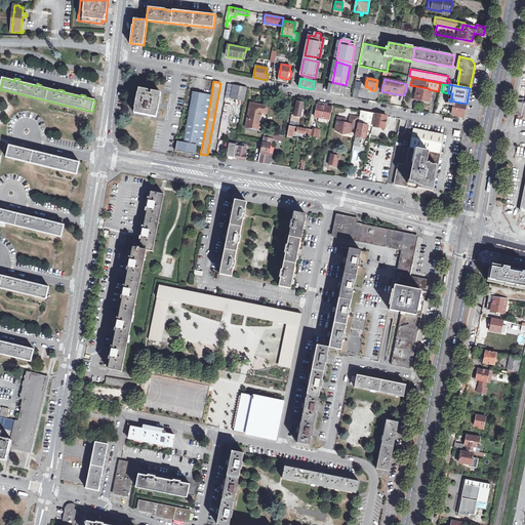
[(233,85),(230,98),(245,102),(247,88),(233,85)]
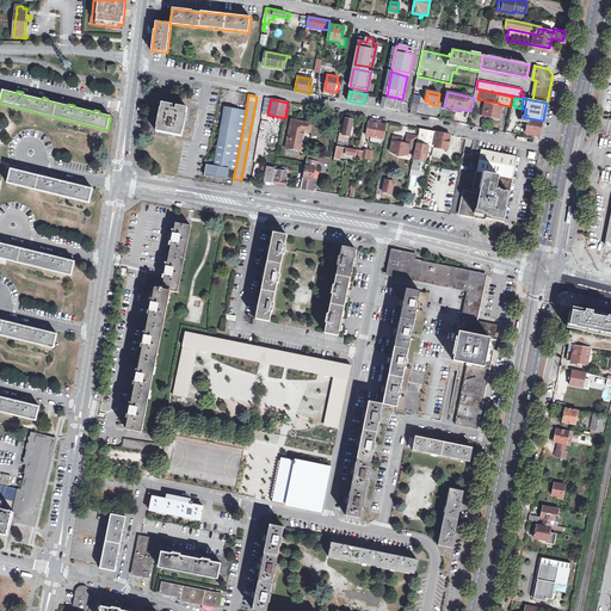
[(386,100),(383,107),(400,111),(401,104),(386,100)]
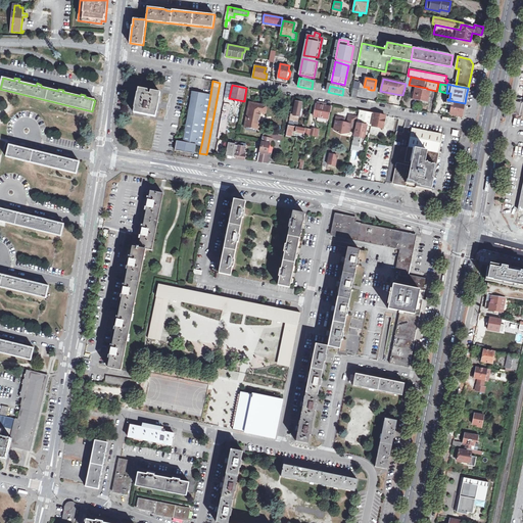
[(160,93),(139,88),(134,112),(155,116),(160,93)]
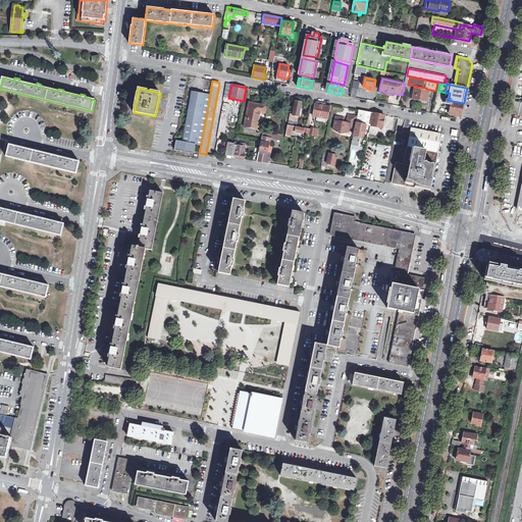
[(413,99),(418,100),(426,102),(427,97),(428,91),(415,89),(414,93),(413,93),(412,97),(413,97),(413,99)]
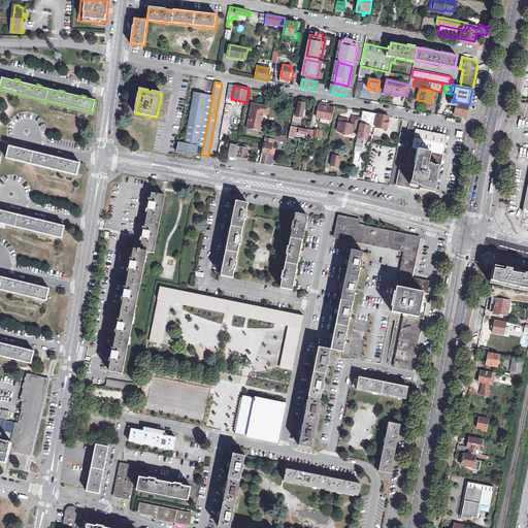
[(198,145),(203,146),(212,96),(194,93),(186,143),(178,142),(176,152),(183,153),(184,152),(196,154),(199,154),(199,149),(197,149),(198,145)]
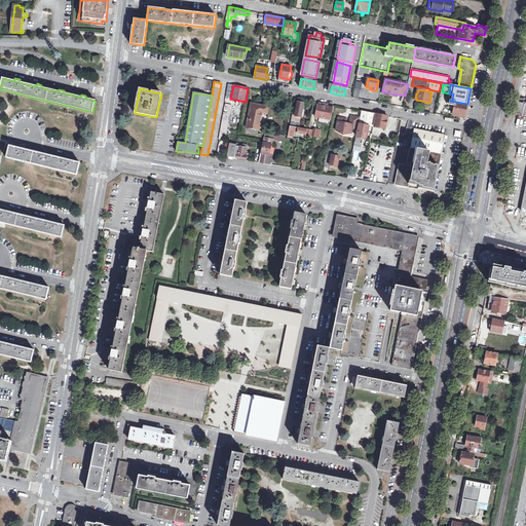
[(225,141),(228,128),(229,121),(232,103),(226,101),(219,139),(225,141)]
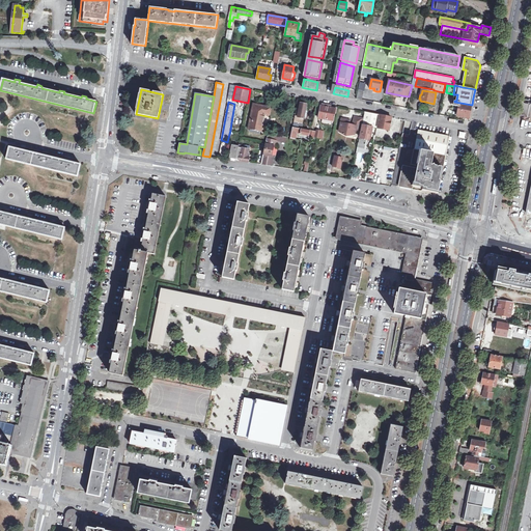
[(472,105),(454,102),(453,106),(459,107),(457,116),(469,118),(472,105)]
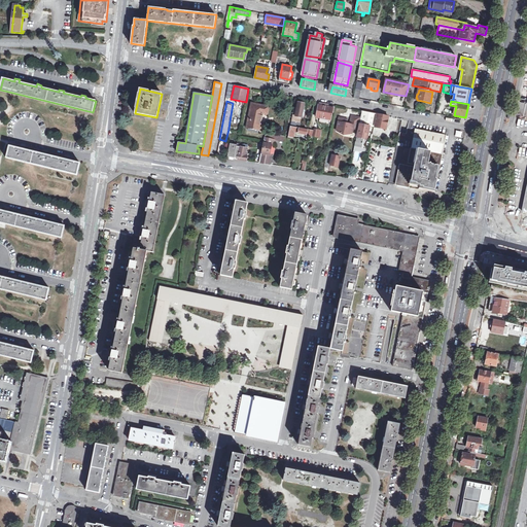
[(294,107),(290,127),(299,128),(301,118),(303,118),(304,112),(306,112),(307,110),(305,110),(306,104),(297,102),(296,108),(294,107)]
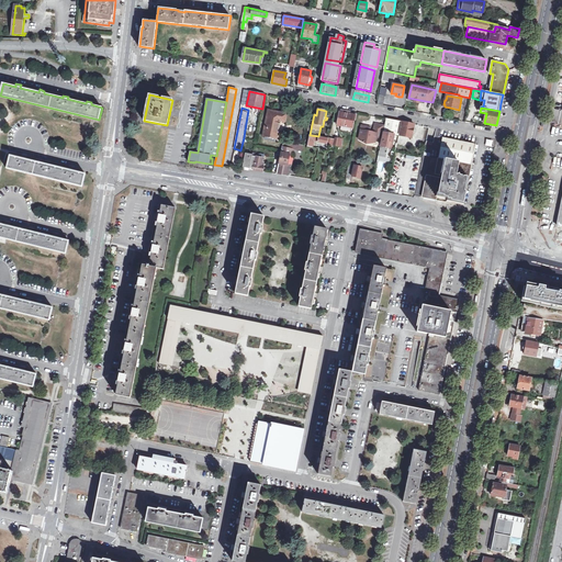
[(348,127),(352,128),(353,119),(356,119),(356,115),(348,114),(348,111),(340,110),(337,125),(348,127)]
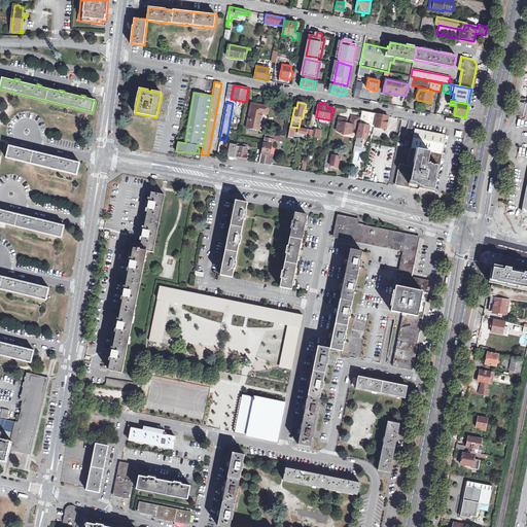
[(246,129),(258,131),(262,113),(267,114),(269,107),(252,104),(246,129)]
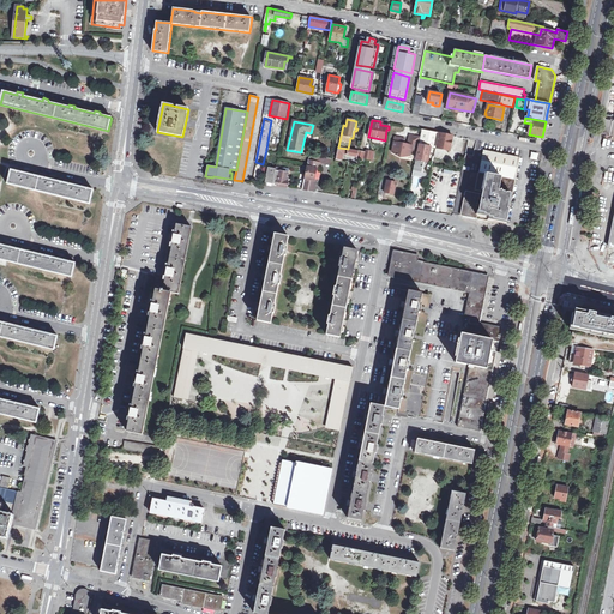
[(414,166),(413,172),(421,173),(423,162),(425,155),(429,156),(429,150),(426,149),(429,132),(421,130),(417,148),(419,149),(416,160),(415,160),(414,166)]
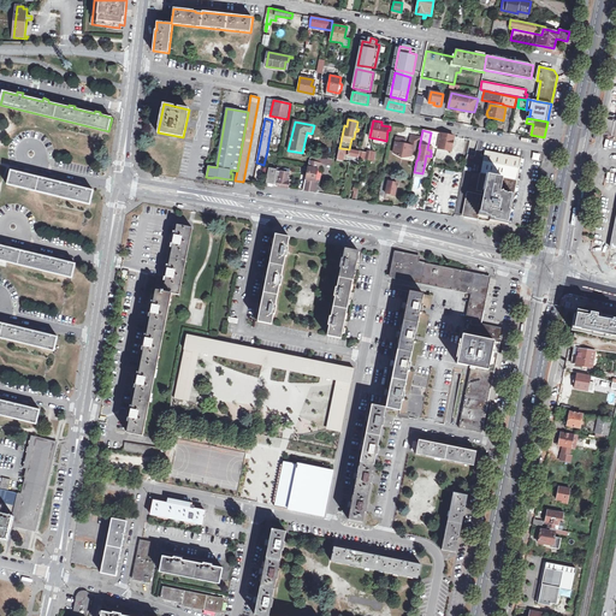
[(439,134),(431,132),(427,149),(431,150),(436,150),(437,148),(439,134)]
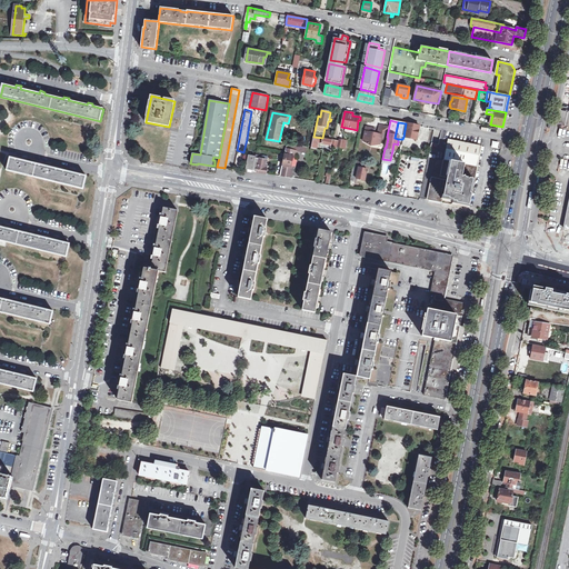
[(411,139),(417,140),(419,127),(407,123),(405,138),(403,137),(402,139),(401,146),(409,148),(411,139)]
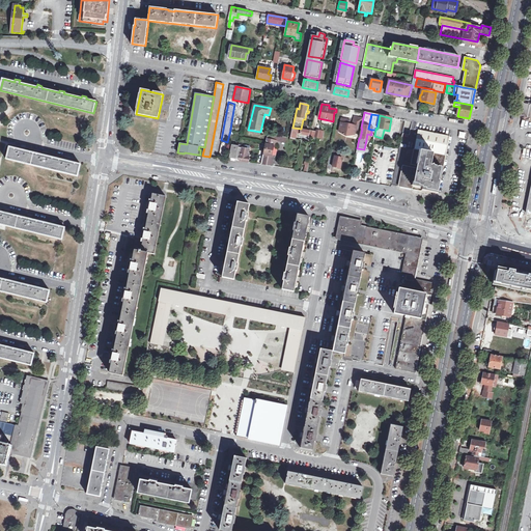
[(354,117),(353,126),(356,127),(357,120),(361,118),(354,117)]
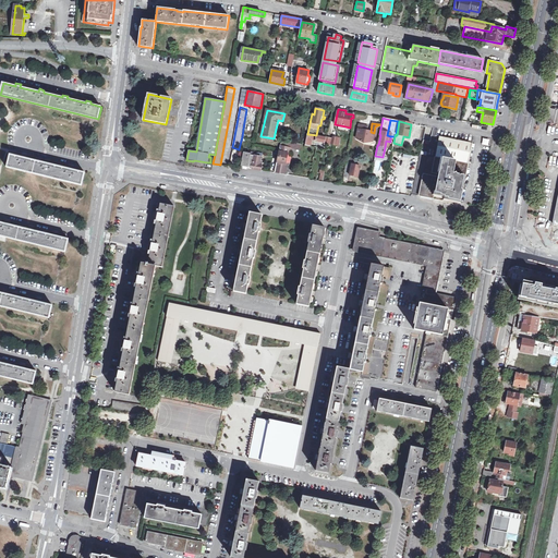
[(381,124),(379,124),(375,126),(374,133),(371,132),(365,131),(366,128),(359,125),(356,140),(364,143),(365,141),(372,142),(373,136),(378,137),(381,124)]
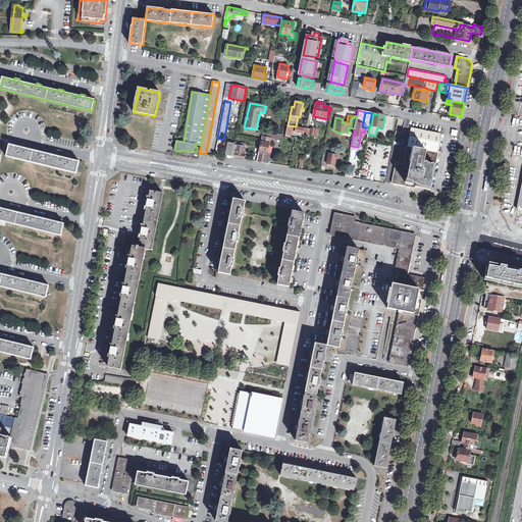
[(310,129),(296,126),(288,125),(285,136),(290,137),(291,131),(303,133),(303,134),(306,134),(306,136),(309,136),(309,135),(310,129)]
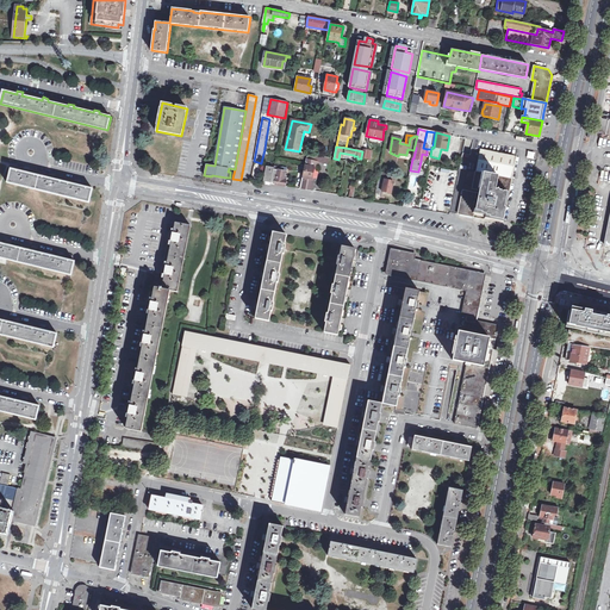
[(473,188),(480,190),(479,194),(464,191),(458,213),(471,217),(485,219),(485,217),(503,221),(510,188),(516,156),(481,149),(473,188)]
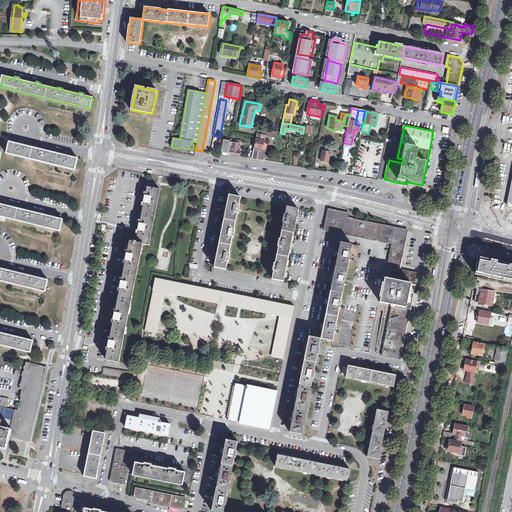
[(267,136),(268,131),(258,129),(252,158),(262,160),(264,150),(262,150),(264,141),(265,141),(267,140),(267,139),(267,137),(267,136)]
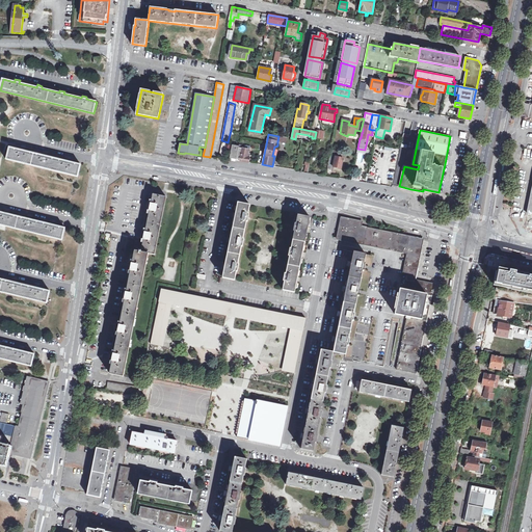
[(239,144),(239,147),(236,159),(236,160),(248,162),(249,158),(248,158),(247,158),(247,154),(248,150),(244,150),(245,147),(239,144)]
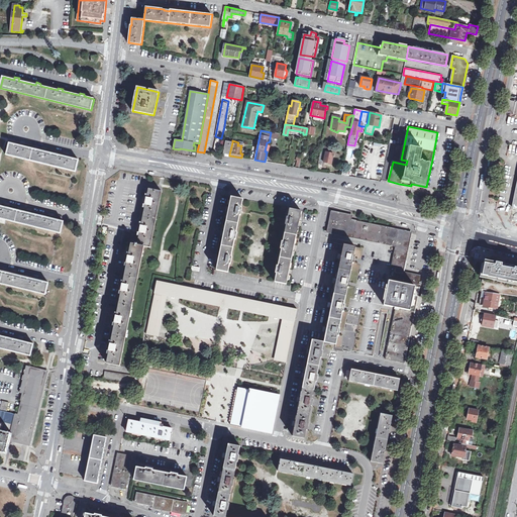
[(223,153),(229,154),(232,142),(225,141),(223,153)]
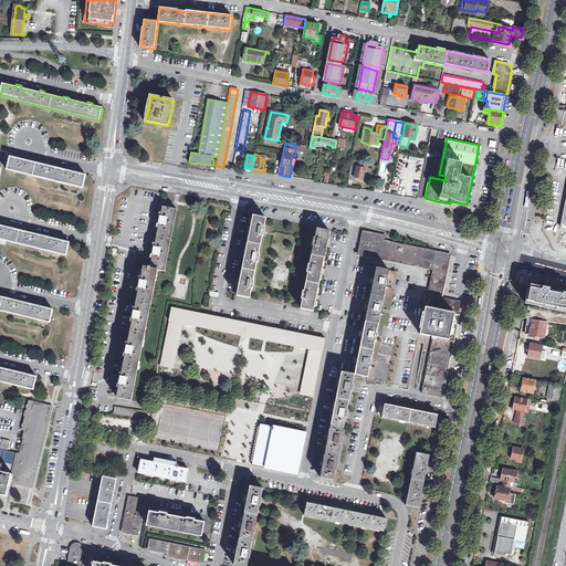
[(22,159),(11,157),(8,169),(83,188),(86,175),(74,173),(75,169),(70,168),(70,171),(51,166),(51,164),(46,163),(45,165),(28,160),(28,158),(22,157),(22,159)]
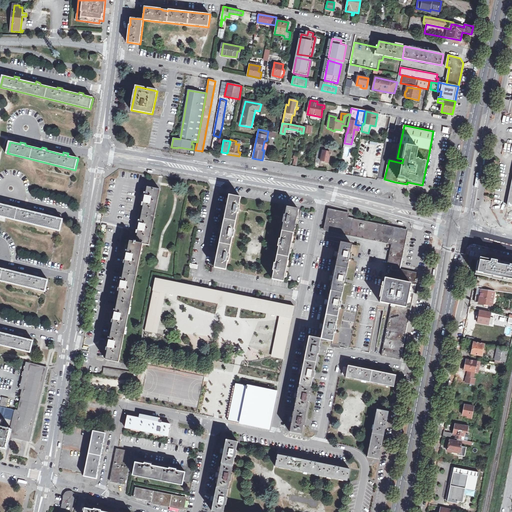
[(323,151),(323,150),(317,149),(315,162),(319,162),(320,161),(326,162),(329,152),(323,151)]
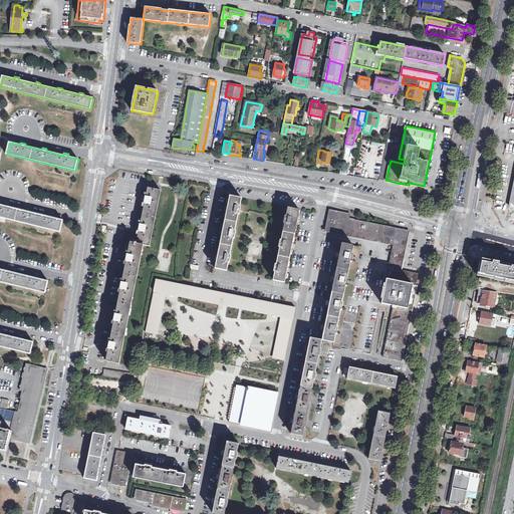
[(147,196),(145,196),(143,204),(145,204),(141,224),(139,224),(137,231),(139,232),(137,242),(135,242),(135,243),(131,242),(127,254),(125,254),(124,262),(126,262),(122,282),(120,282),(118,289),(120,290),(115,313),(113,313),(112,320),(114,320),(110,341),(108,341),(107,347),(108,348),(106,360),(117,362),(143,244),(149,246),(160,190),(148,188),(147,196)]
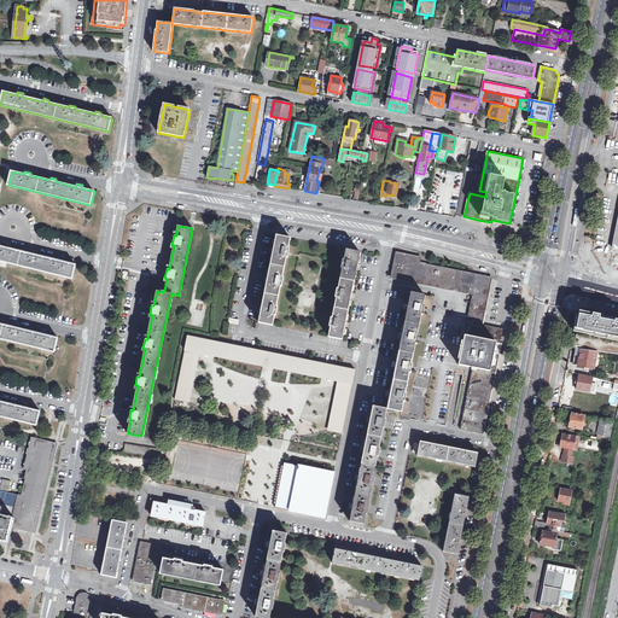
[(281,286),(283,286),(284,278),(283,278),(287,257),(289,257),(290,249),(289,249),(291,239),(278,227),(277,235),(274,246),(272,246),(270,254),(273,254),(268,275),(266,275),(264,281),(267,283),(262,304),(260,304),(258,310),(261,312),(258,322),(273,326),(275,315),(277,315),(278,307),(277,307),(281,286)]
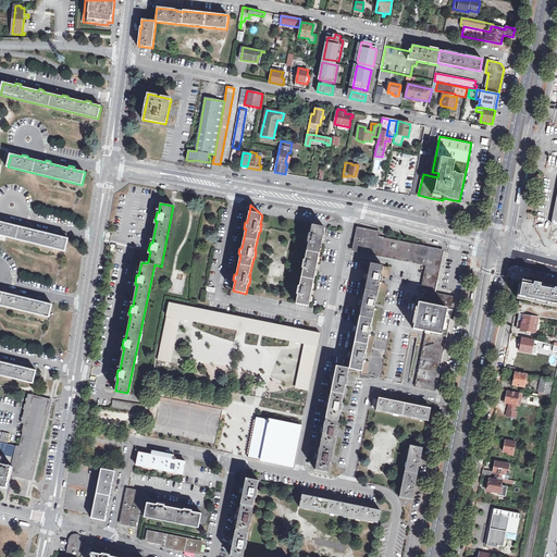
[(5,223),(0,221),(0,235),(65,251),(69,238),(58,236),(58,233),(53,232),(52,235),(34,231),(34,227),(29,226),(29,230),(11,224),(11,222),(7,221),(5,223)]
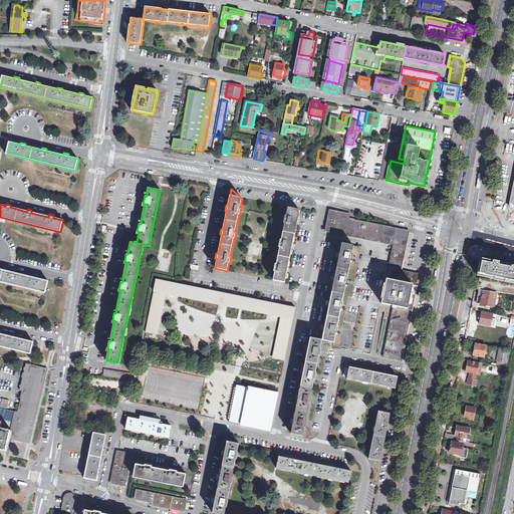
[(292,249),(294,250),(296,244),(293,243),(296,225),(299,226),(300,220),(298,220),(299,210),(288,208),(286,216),(285,216),(283,223),(284,224),(281,240),(280,240),(278,247),(280,248),(276,264),(275,264),(274,271),(275,272),(273,280),(285,282),(287,273),(290,273),(291,268),(288,267),(292,249)]
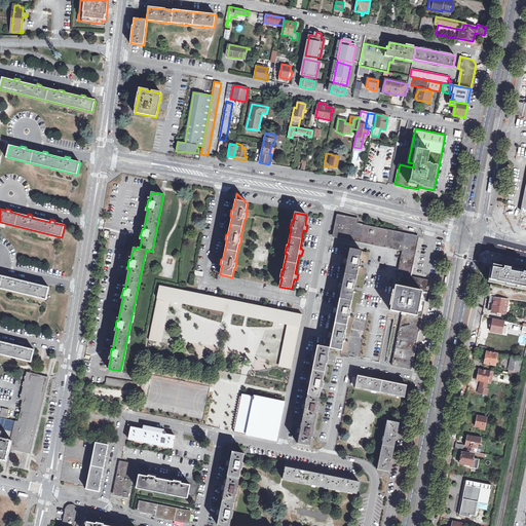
[(358,220),(338,216),(335,229),(334,229),(334,231),(335,231),(334,237),(403,251),(390,310),(402,313),(391,366),(410,369),(428,282),(409,277),(417,237),(357,225),(358,220)]
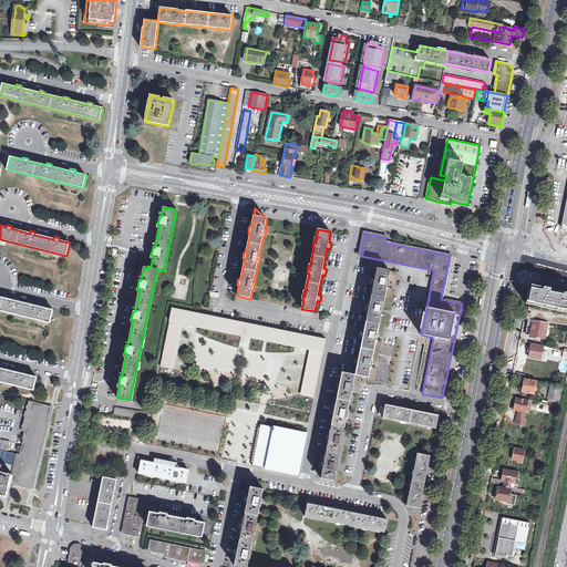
[(358,366),(356,375),(369,378),(370,369),(371,369),(373,361),(372,360),(375,342),(377,342),(379,333),(378,333),(381,315),(382,316),(384,307),(383,307),(387,288),(388,289),(390,280),(389,280),(390,271),(377,268),(374,278),(371,278),(370,284),(373,285),(369,306),(366,306),(364,310),(368,311),(364,332),(360,331),(359,337),(363,338),(359,359),(354,359),(353,363),(358,366)]
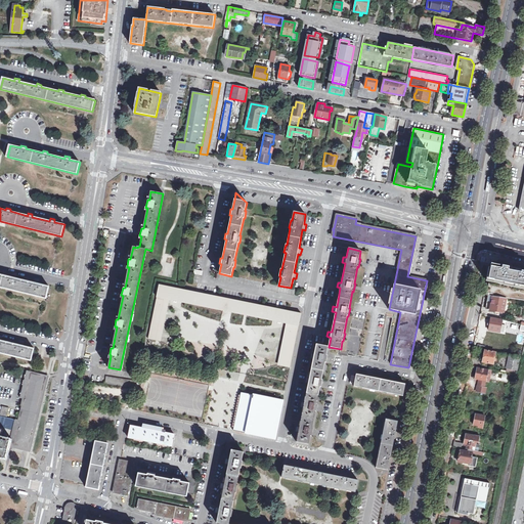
[(523,271),(509,269),(509,267),(493,264),(489,285),(487,295),(490,296),(507,298),(523,300),(523,271)]
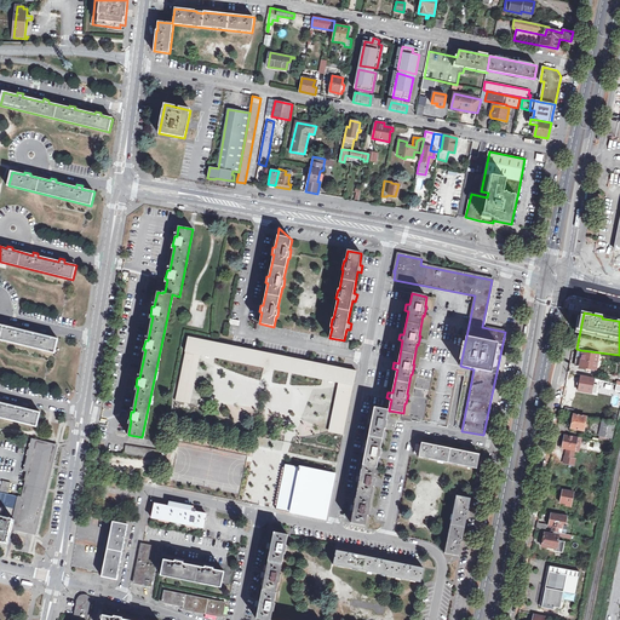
[(0,339),(55,352),(57,339),(46,337),(46,333),(41,332),(40,336),(19,329),(21,327),(15,326),(15,328),(0,325),(0,339)]
